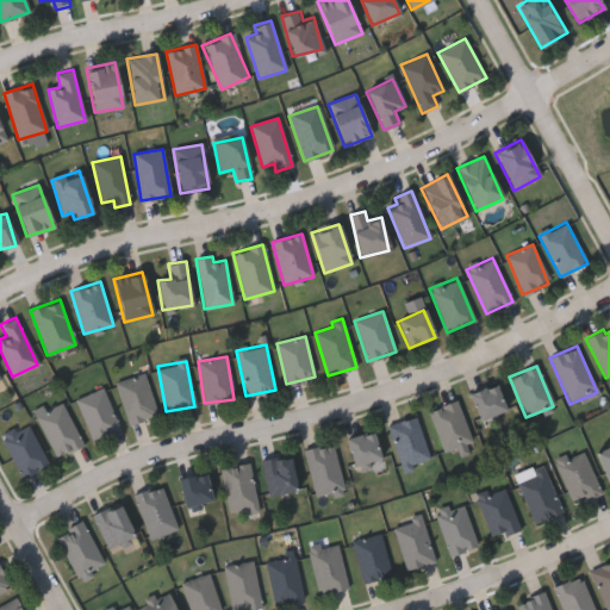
[(114,383),(143,373),(156,415),(128,423),(114,383)]
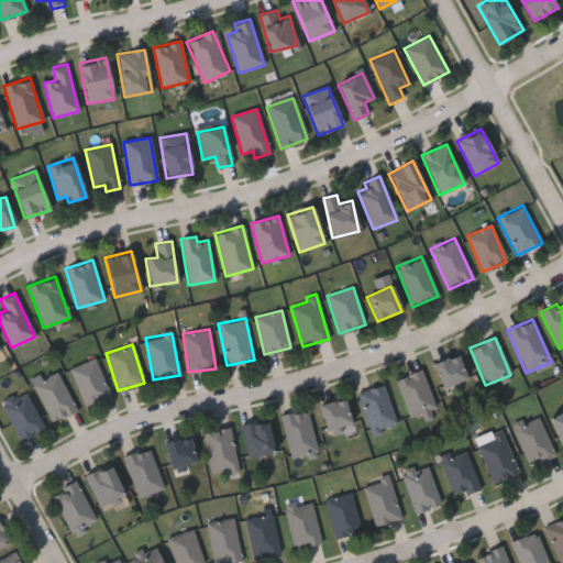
[(432,365),(455,354),(466,378),(443,389),(432,365)]
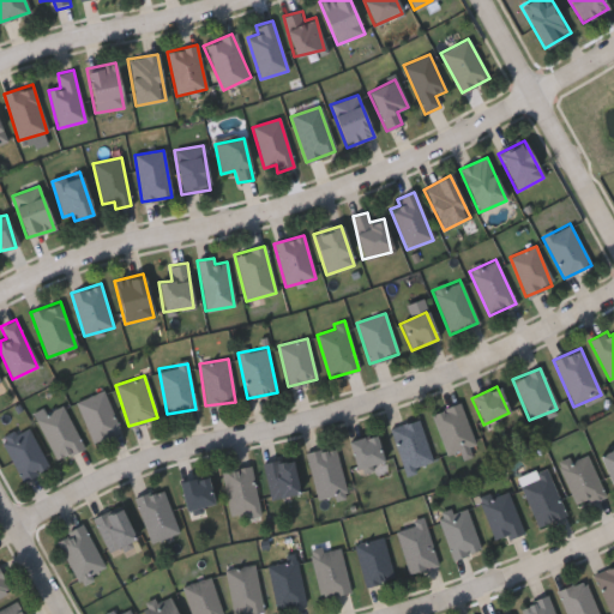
[(120,431),(94,443),(74,403),(102,390),(120,431)]
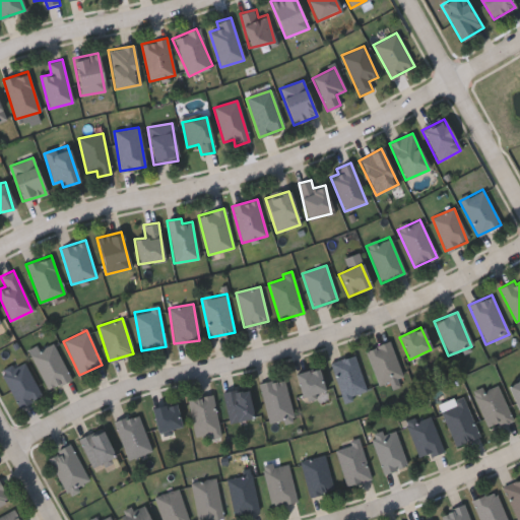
[(389,342),(402,377),(379,386),(366,350),(389,342)]
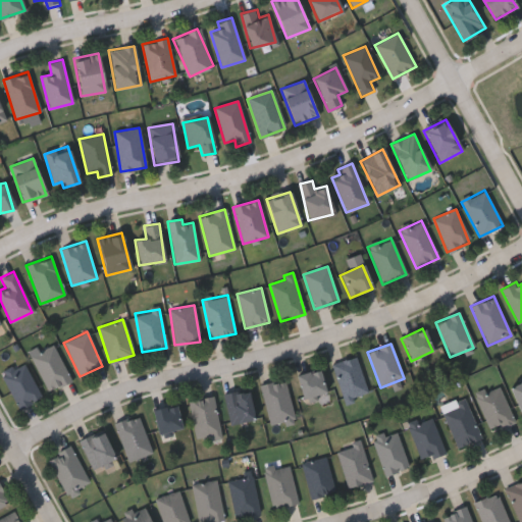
[(69,381),(47,392),(31,355),(54,345),(69,381)]
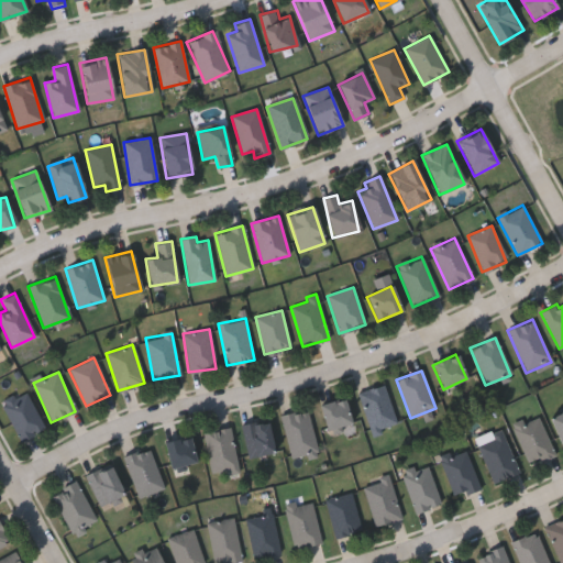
[(396,424),(370,432),(357,393),(383,385),(396,424)]
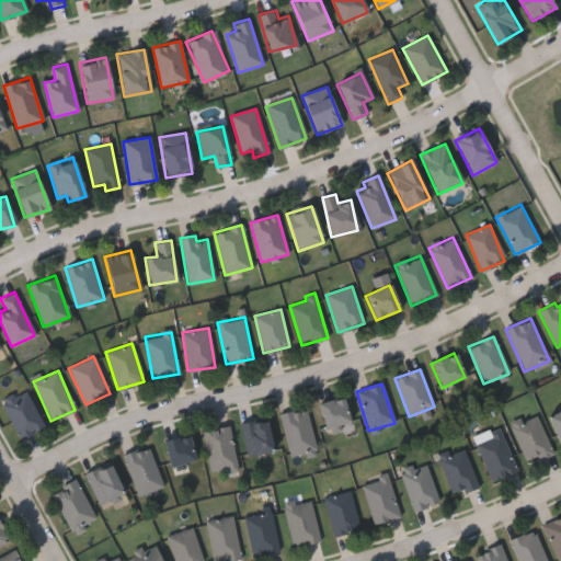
[(1,400),(25,389),(43,427),(19,438),(1,400)]
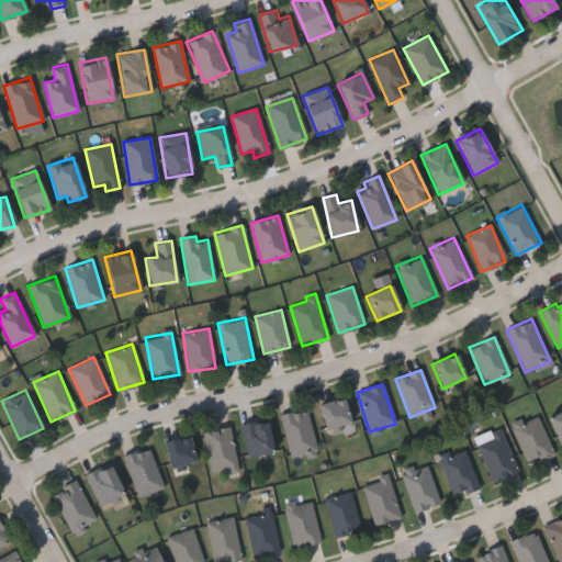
[(318,403),(343,397),(349,424),(325,430),(318,403)]
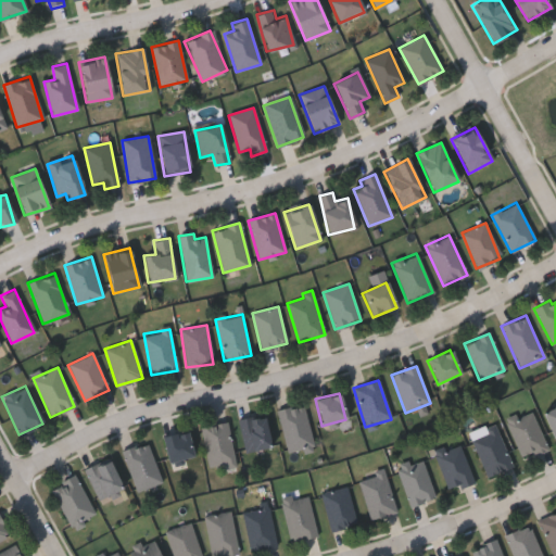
[(287,452),(277,409),(304,404),(313,446),(287,452)]
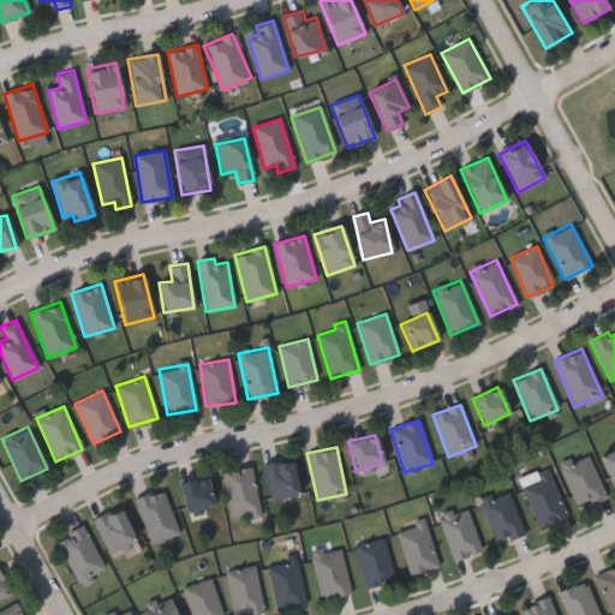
[(598,457),(614,448),(614,488),(614,489),(598,457)]
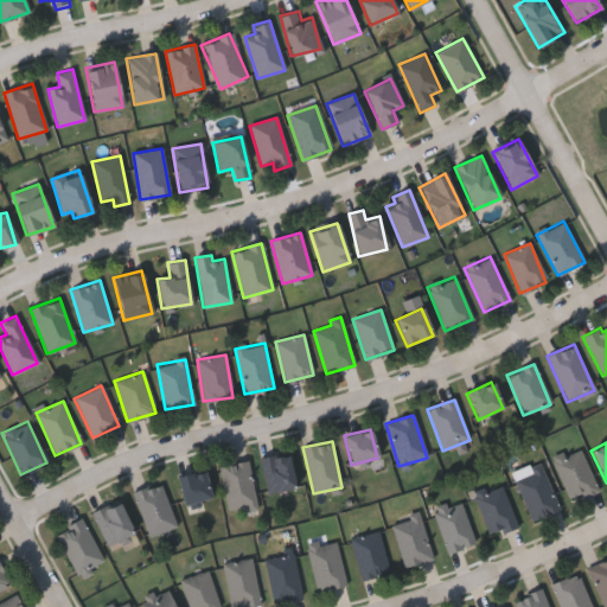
[(568,502),(554,458),(581,449),(595,492),(568,502)]
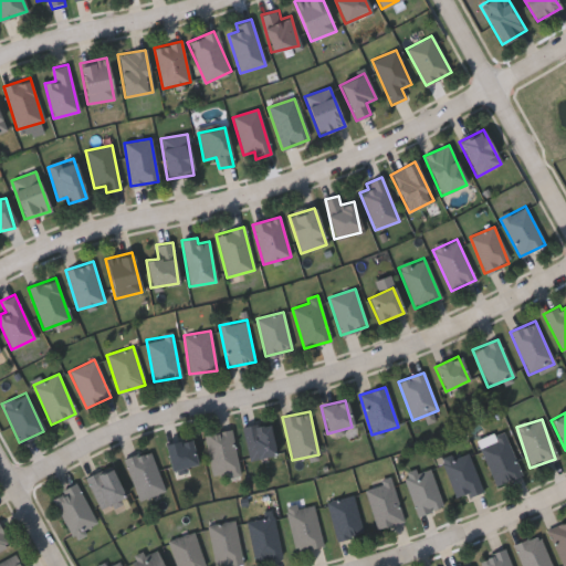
[(274,456),(249,460),(242,427),(269,422),(274,456)]
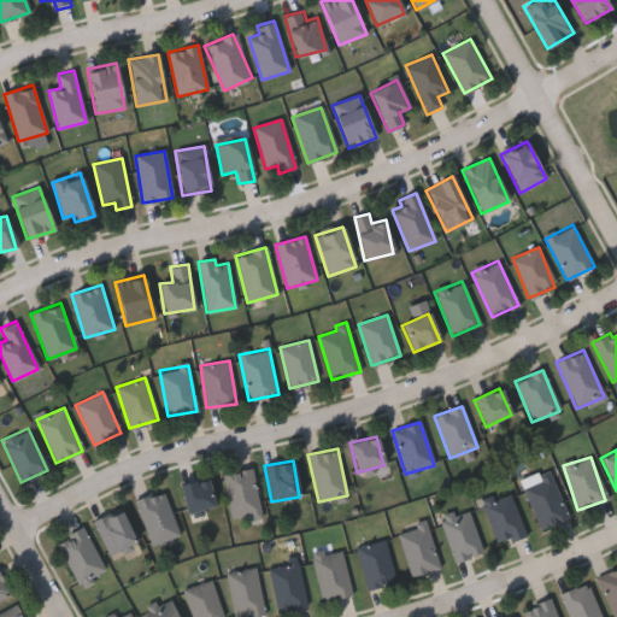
[(259,513),(230,518),(223,474),(252,469),(259,513)]
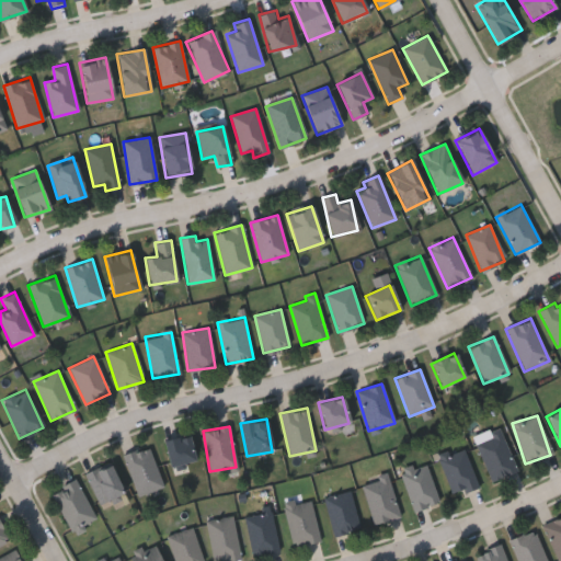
[(516,470),(491,481),(473,442),(499,431),(516,470)]
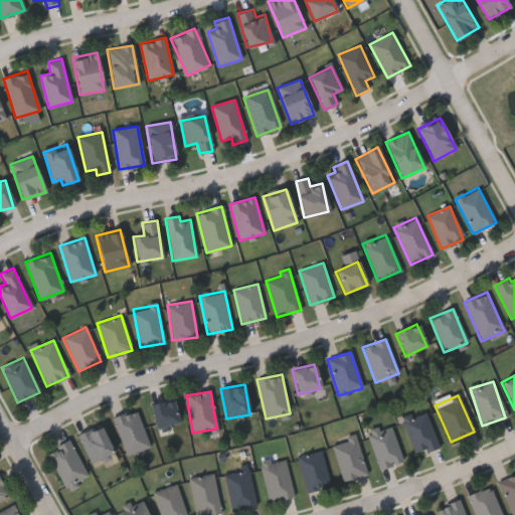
[(178,422),(154,427),(150,404),(173,399),(178,422)]
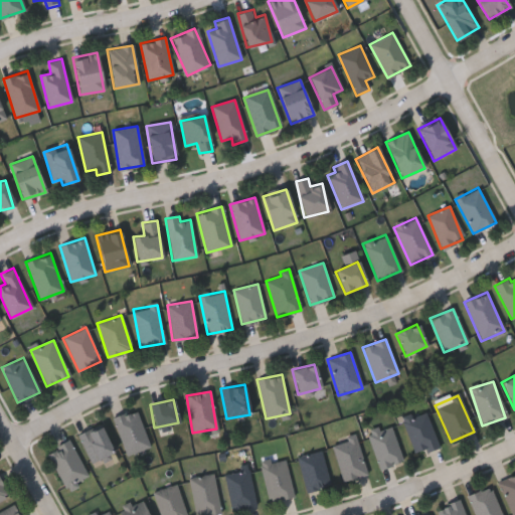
[(113,417),(136,409),(149,447),(126,455),(113,417)]
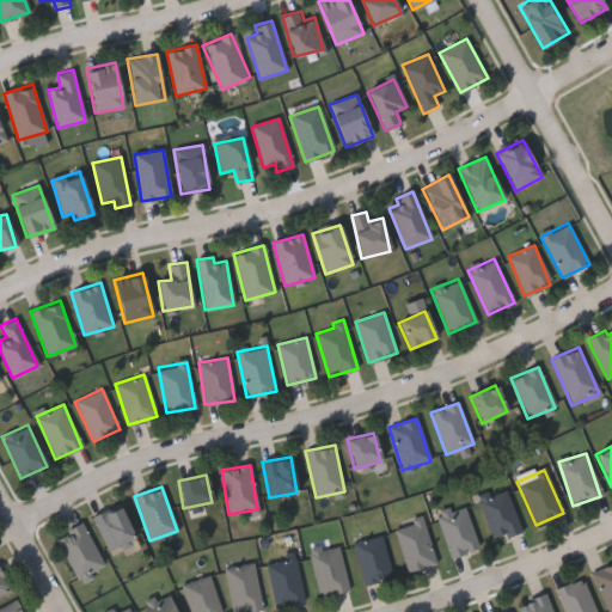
[(477,497),(505,488),(520,532),(493,542),(477,497)]
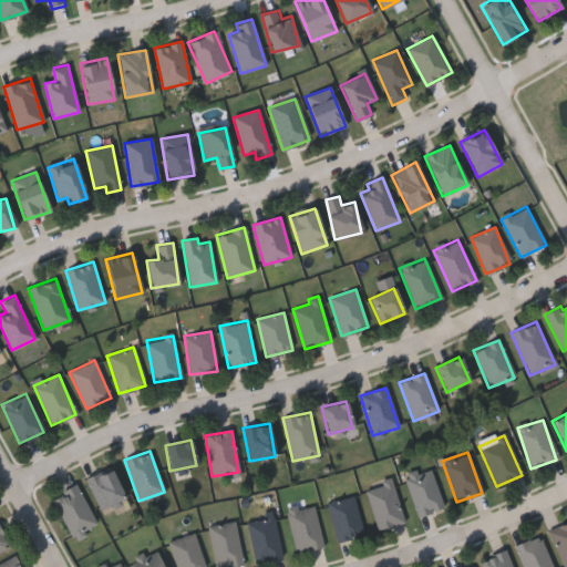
[(443,508),(416,517),(403,475),(430,466),(443,508)]
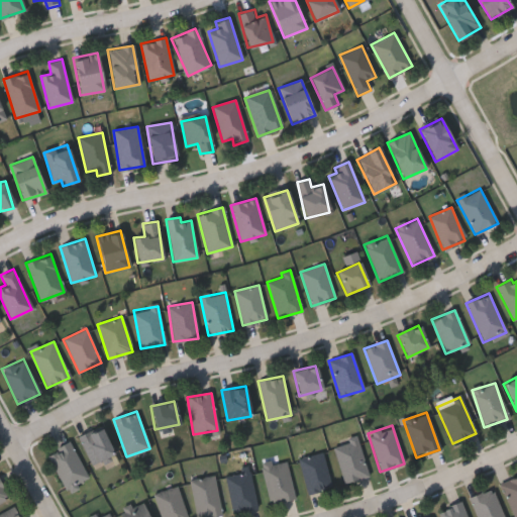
[(113,455),(90,466),(78,435),(100,426),(113,455)]
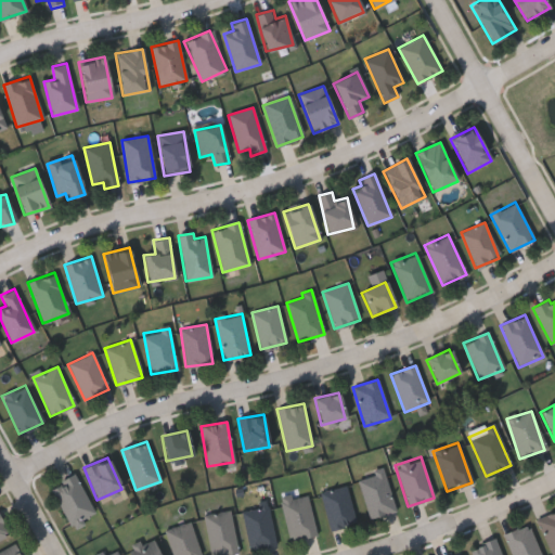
[(369,519),(356,477),(383,469),(395,512),(369,519)]
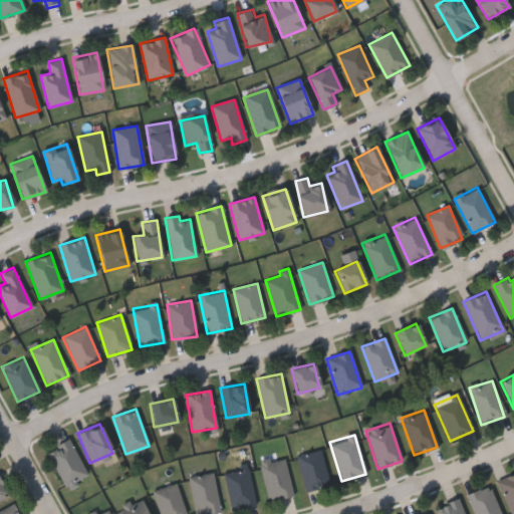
[(65,488),(46,451),(68,440),(87,477),(65,488)]
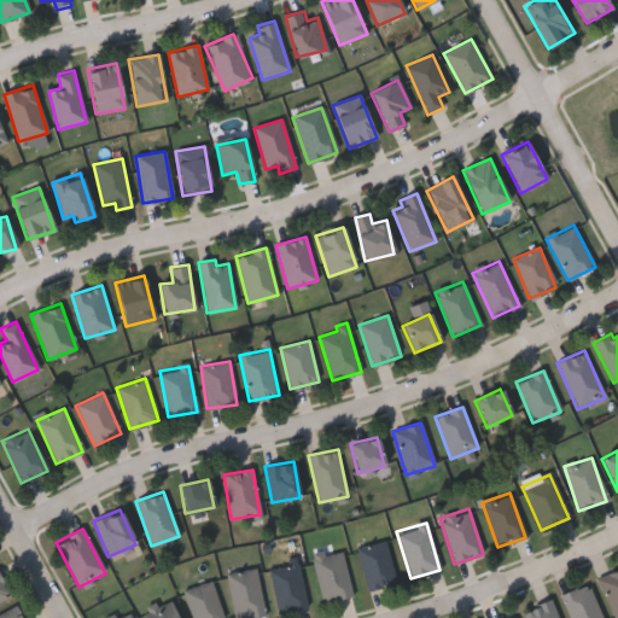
[(396,582),(367,590),(355,548),(384,541),(396,582)]
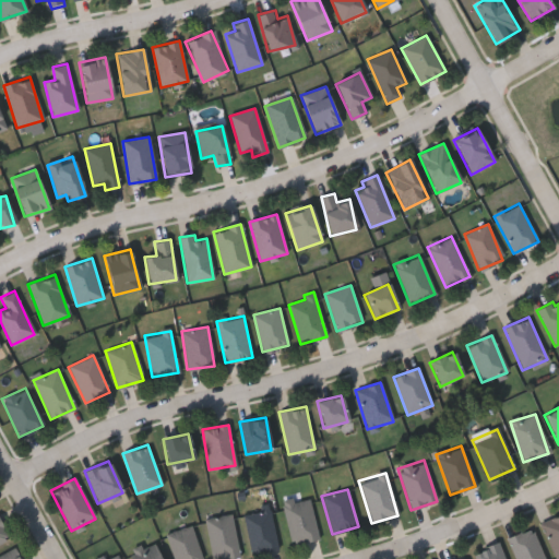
[(292,545),(282,501),(293,498),(294,502),(309,498),(318,539),(292,545)]
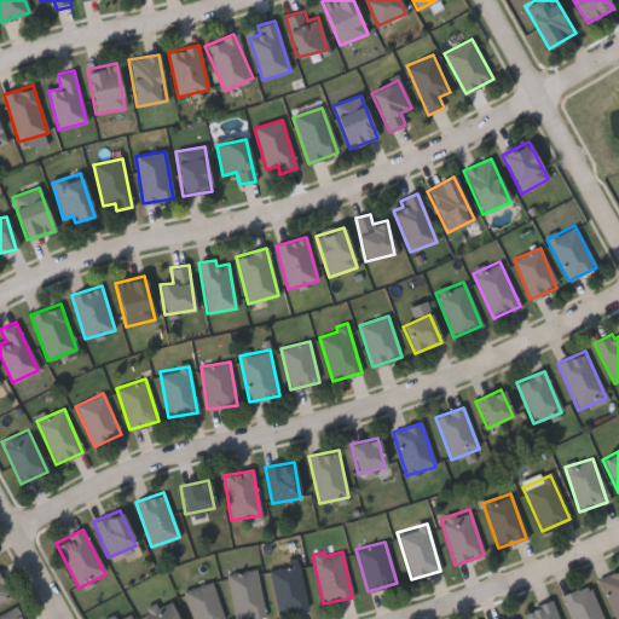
[(268,571),(298,565),(307,607),(278,613),(268,571)]
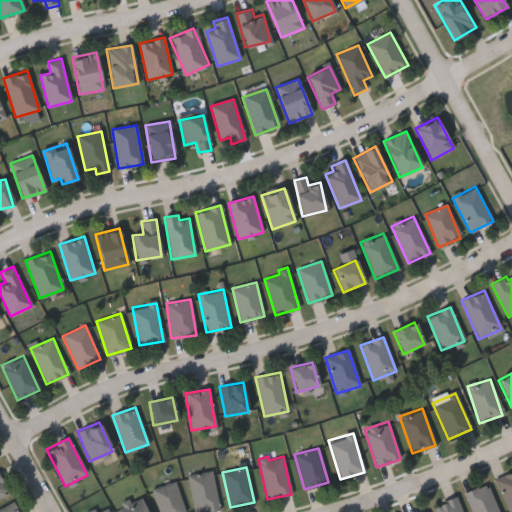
[(219,510),(207,511),(194,511),(187,475),(211,471),(219,510)]
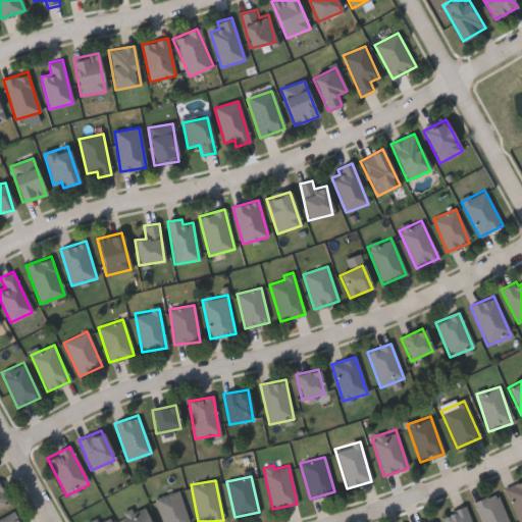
[(521,521),(520,521),(504,489),(521,480),(521,521)]
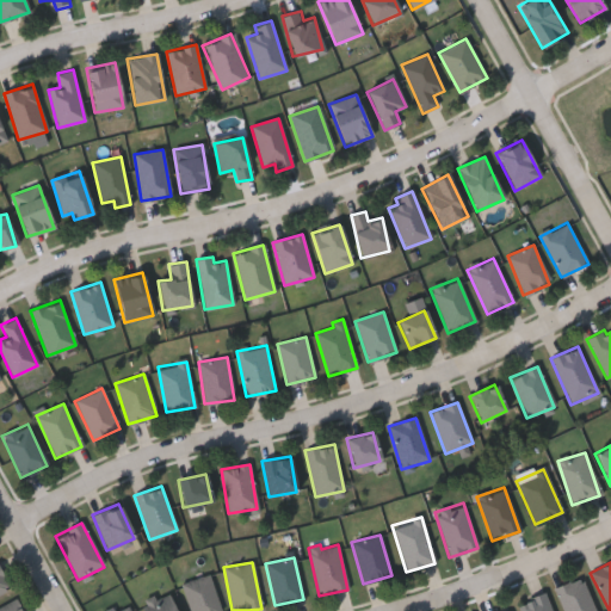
[(0,594),(0,571),(10,590),(0,594)]
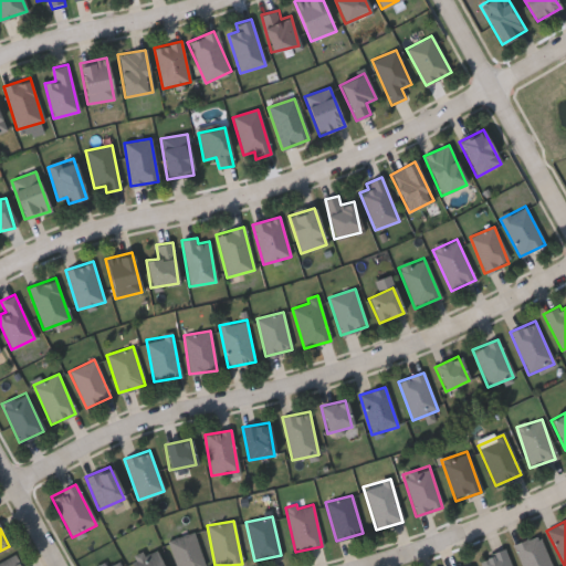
[(175,565),(167,541),(194,532),(203,565),(175,565)]
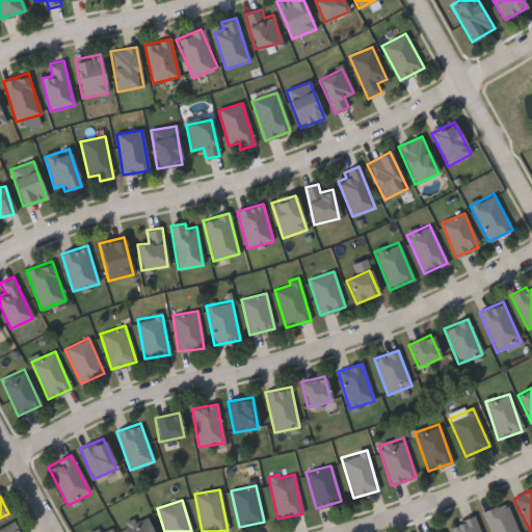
[(489,531),(482,512),(506,503),(516,531),(489,531)]
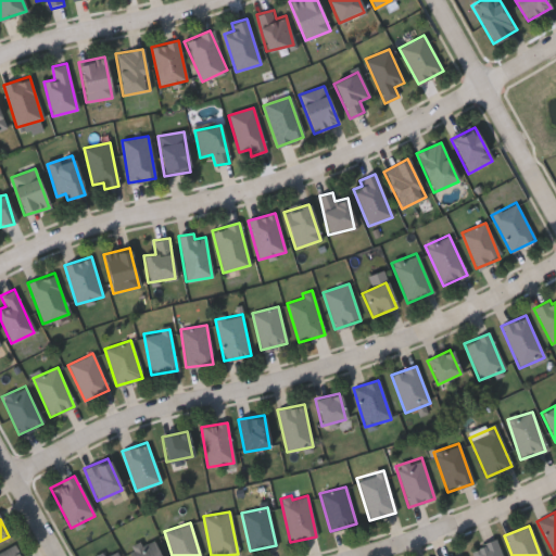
[(160,555),(129,555),(127,548),(153,539),(160,555)]
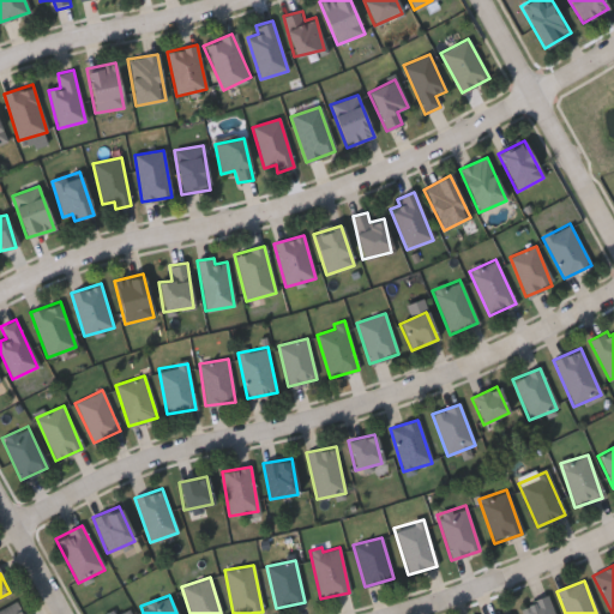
[(553,613),(522,613),(519,608),(547,596),(553,613)]
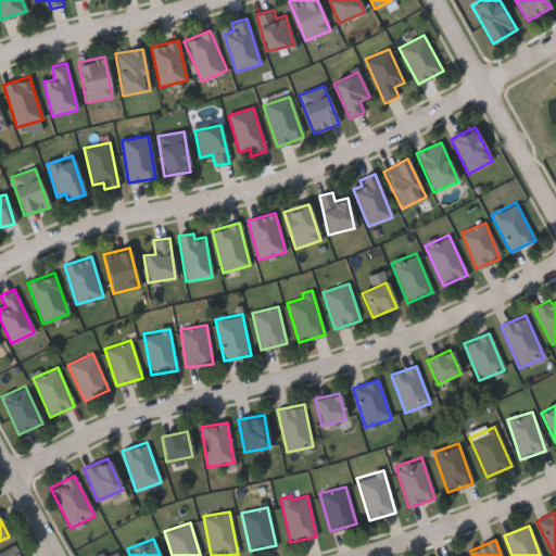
[(20,555),(0,555),(0,552),(15,545),(20,555)]
